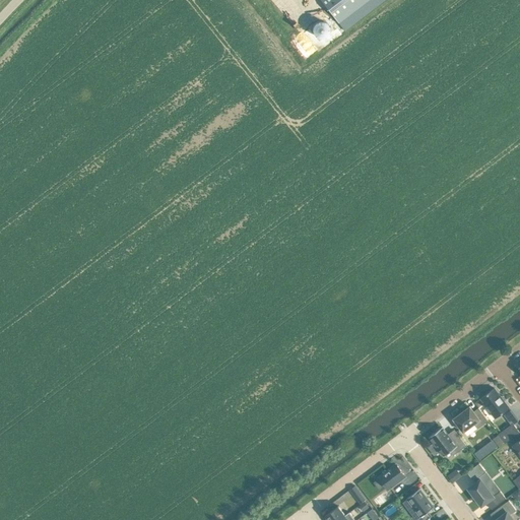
[(285,0),(294,9),(305,0),(285,0)]
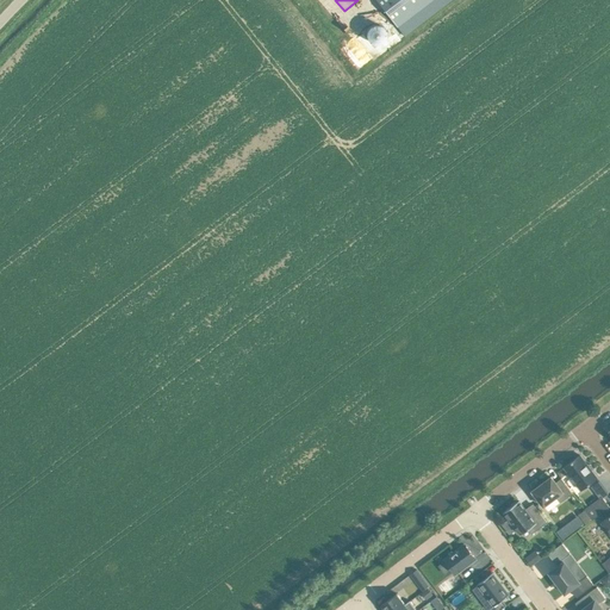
[(375,0),(397,26),(430,0),(375,0)]
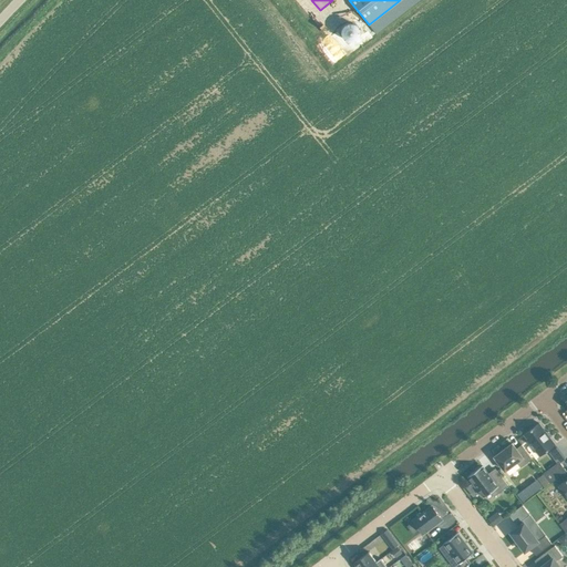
[(546,432),(539,423),(524,434),(540,456),(556,444),(550,437),(550,436),(552,434),(549,431),(547,431),(546,432)]
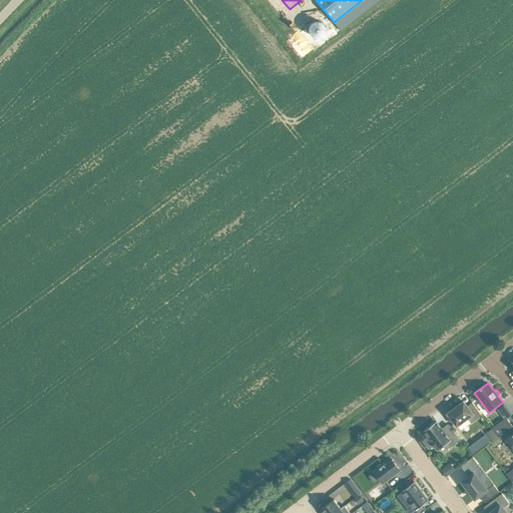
[(467,406),(464,401),(448,413),(458,426),(468,419),(471,423),(482,415),(472,402),(467,406)]
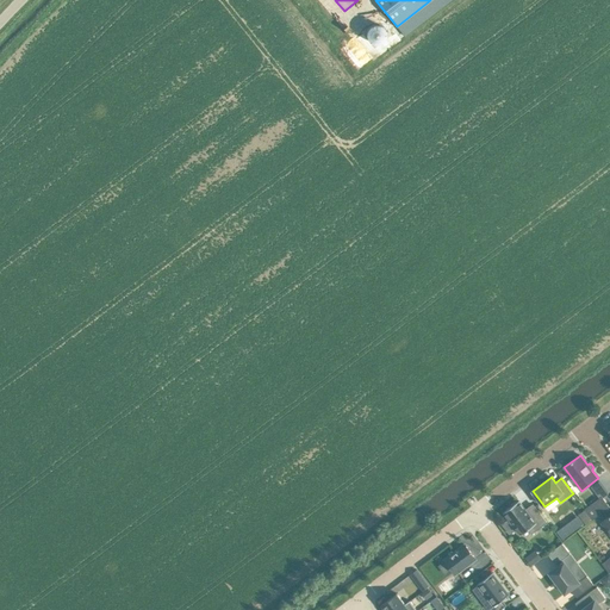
[(592,520),(609,506),(602,497),(585,509),(592,520)]
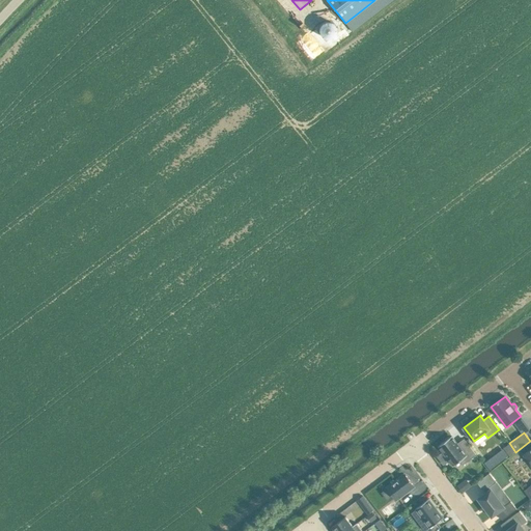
[(459,445),(452,436),(439,446),(453,466),(460,460),(463,465),(476,454),(466,441),(459,445)]
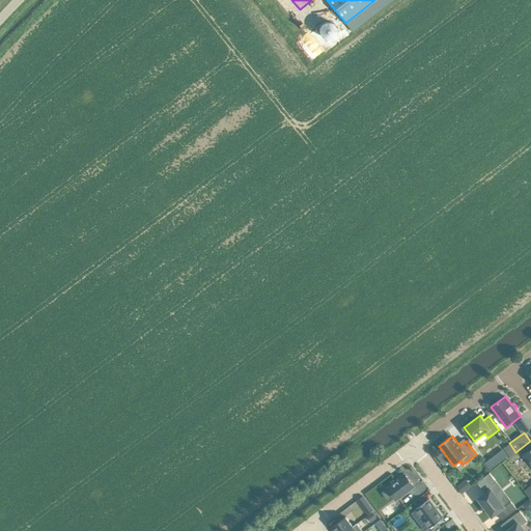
[(406,473),(388,486),(397,499),(415,485),(406,473)]
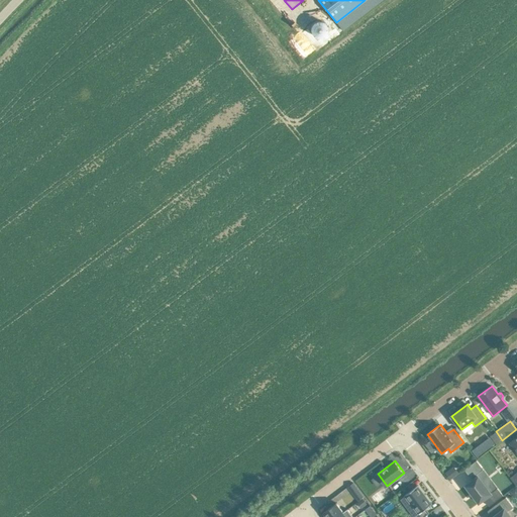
[(477,460),(464,470),(472,479),(484,470),(477,460)]
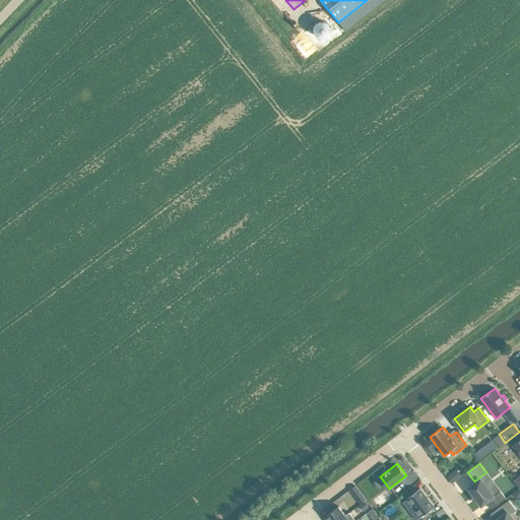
[(494,496),(480,478),(468,488),(481,506),(486,502),(492,509),(506,499),(500,491),(494,496)]
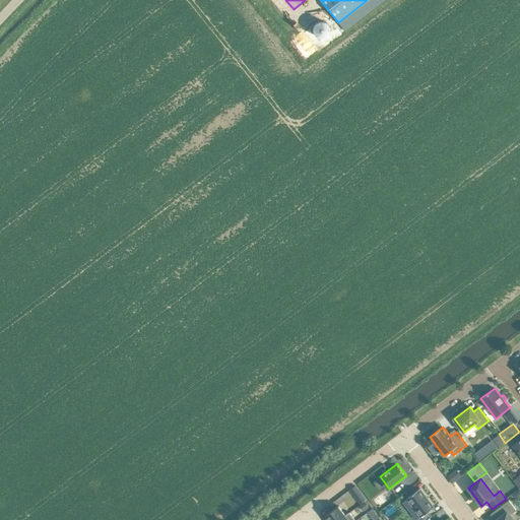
[(360,493),(355,485),(350,490),(355,496),(360,493)]
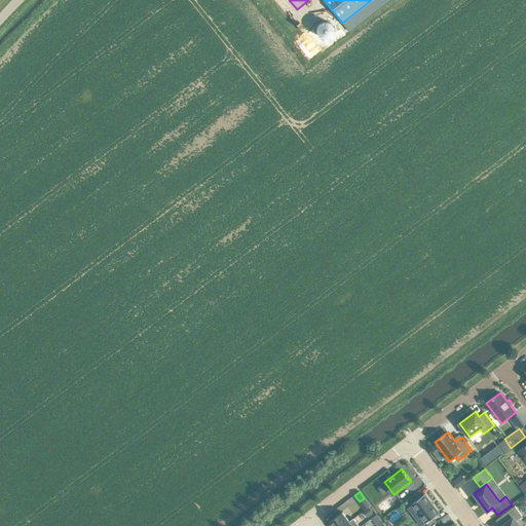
[(412,504),(409,508),(422,525),(430,525),(436,523),(431,518),(439,513),(424,494),(412,503),(412,504)]
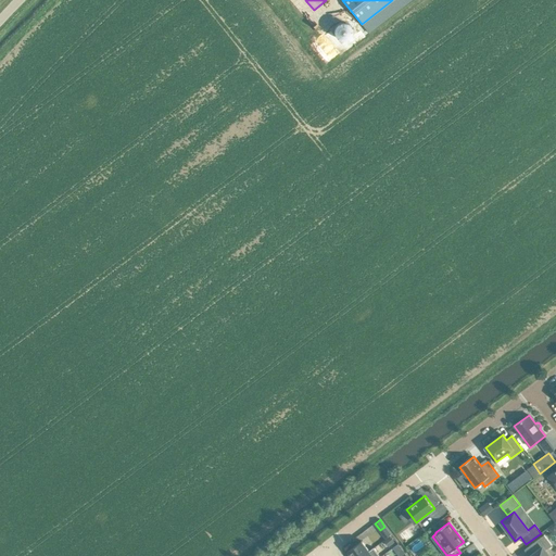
[(399,535),(406,545),(420,534),(413,525),(399,535)]
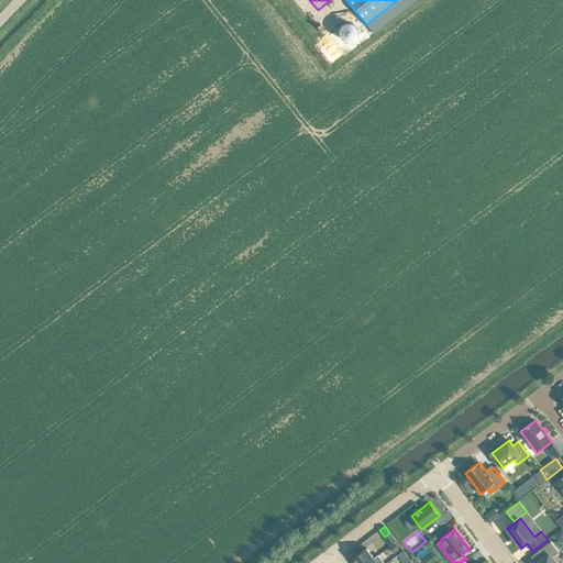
[(555,562),(552,556),(559,551),(551,541),(531,556),(536,562),(555,562)]
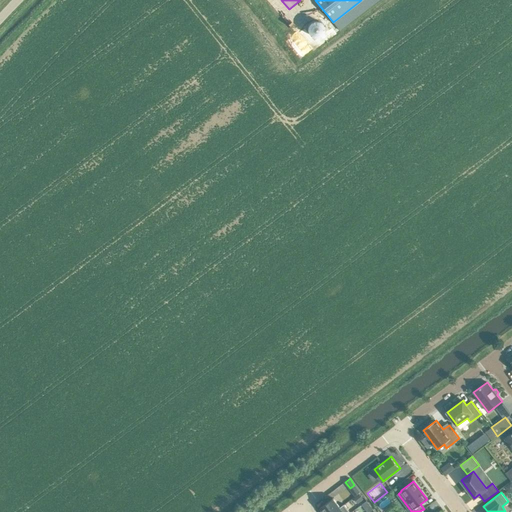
[(334,511),(340,507),(333,498),(320,507),(323,511),(334,511)]
